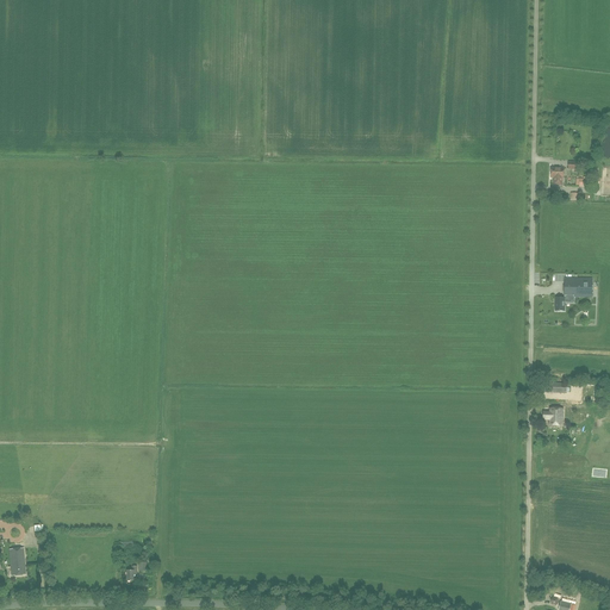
[(564,168),(552,168),(552,178),(555,178),(555,179),(554,179),(554,186),(562,186),(562,178),(564,178),(564,168)]
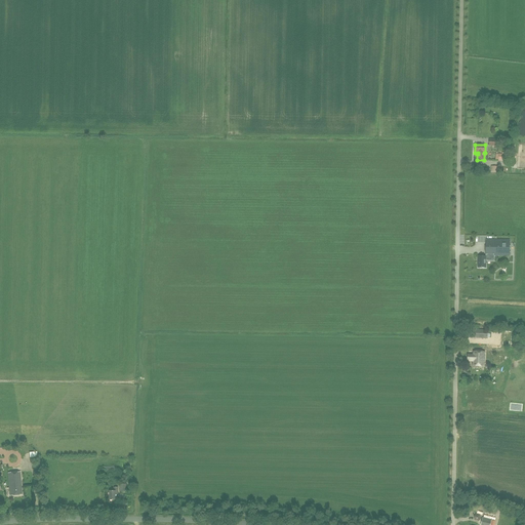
[(509,154),(506,154),(499,154),(499,155),(495,155),(495,160),(498,160),(498,161),(505,161),(505,163),(508,163),(509,154)]
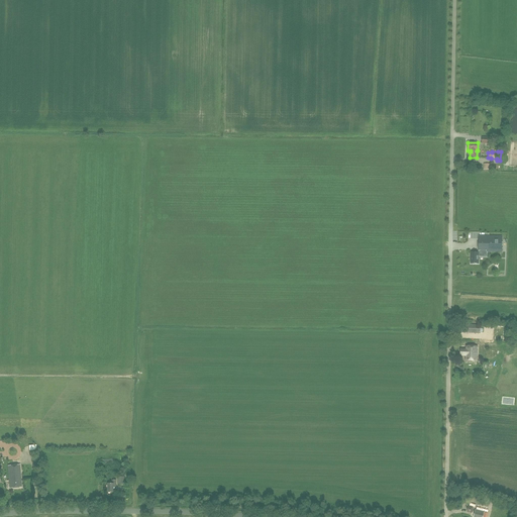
[(479,251),(502,251),(502,236),(479,236),(479,251)]
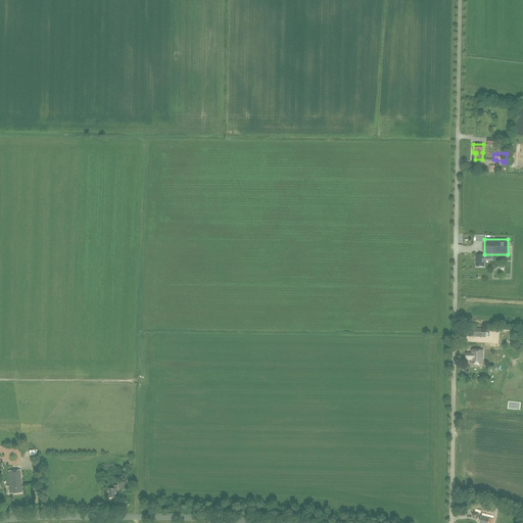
[(489,331),(485,330),(485,329),(469,328),(468,336),(485,337),(488,338),(489,331)]
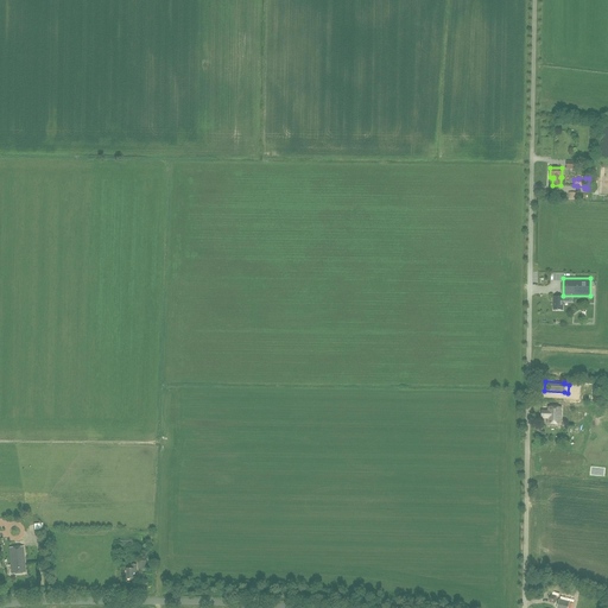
[(548,418),(548,424),(562,424),(562,407),(549,407),(549,412),(548,412),(548,411),(542,411),(542,418),(548,418)]
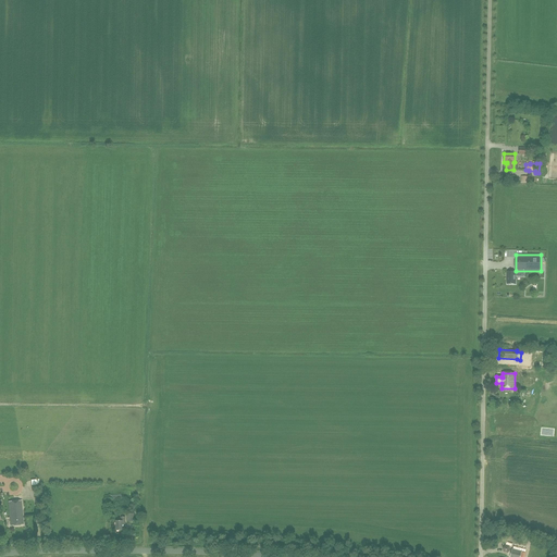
[(9,494),(25,494),(25,480),(8,481),(9,494)]
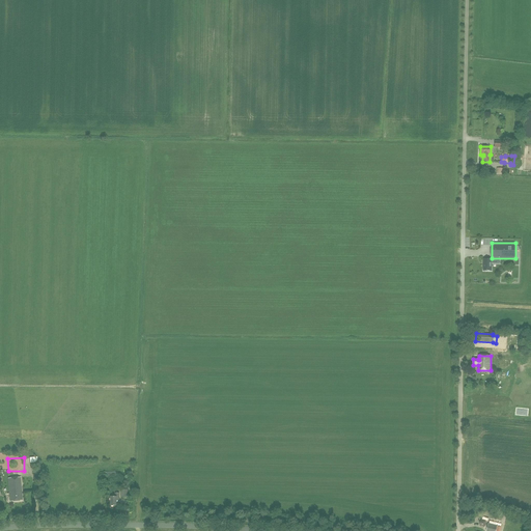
[(8,478),(10,501),(23,500),(21,477),(8,478)]
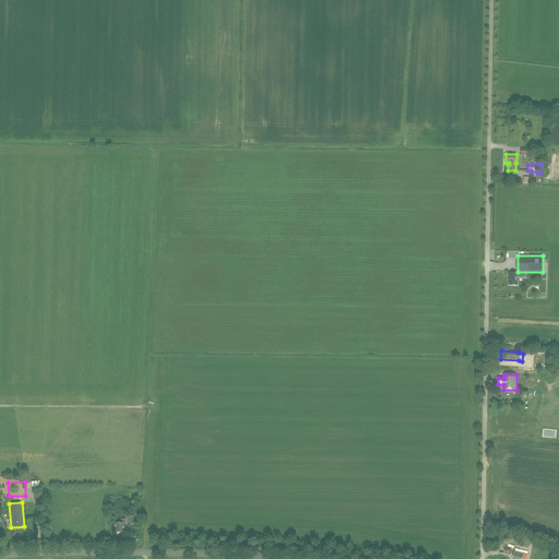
[(120,519),(120,523),(116,523),(116,533),(125,533),(125,530),(126,530),(126,519),(120,519)]
